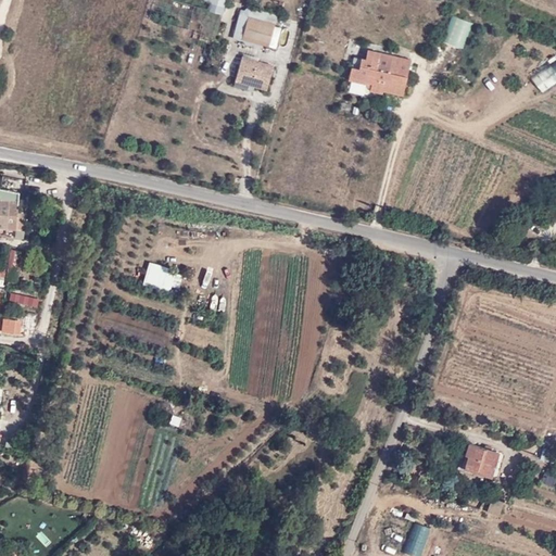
[(227,0),(209,0),(206,8),(224,12),(227,0)]
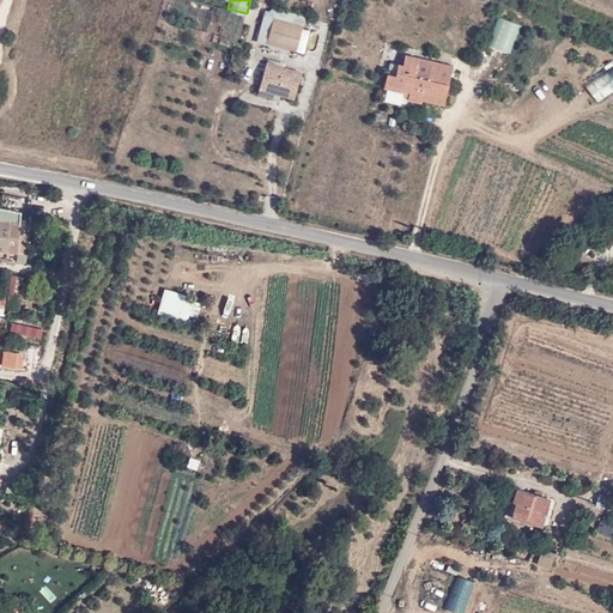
[(498,14),(489,42),(513,53),(523,24),(498,14)]
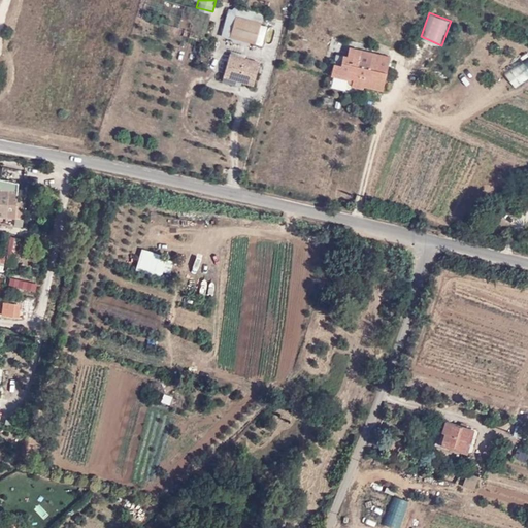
[(236,13),(231,34),(257,41),(262,21),(236,13)]
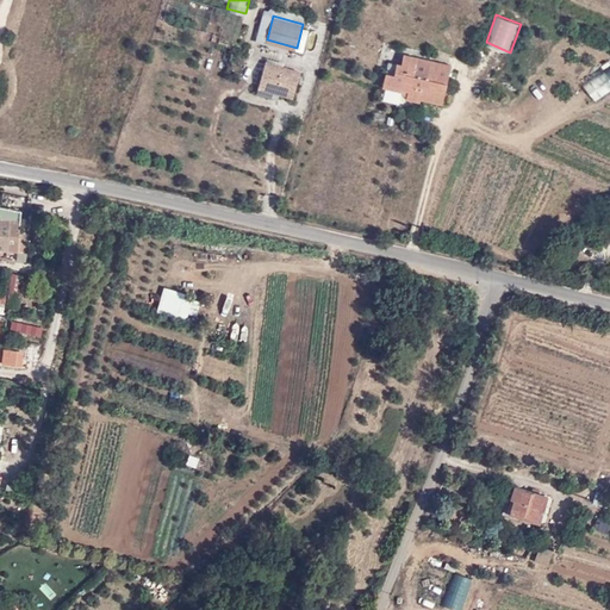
[(419,103),(421,98),(441,103),(450,64),(403,53),(400,62),(396,62),(391,75),(384,74),(381,87),(402,92),(403,89),(406,89),(405,99),(419,103)]
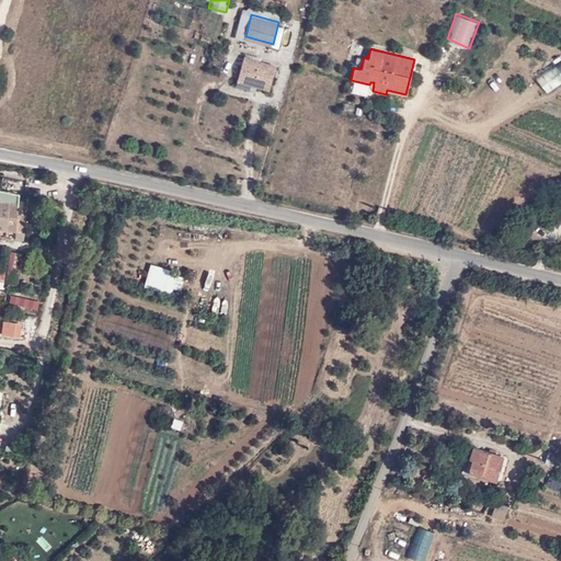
[(276,65),(245,56),(239,80),(256,84),(271,88),(276,65)]
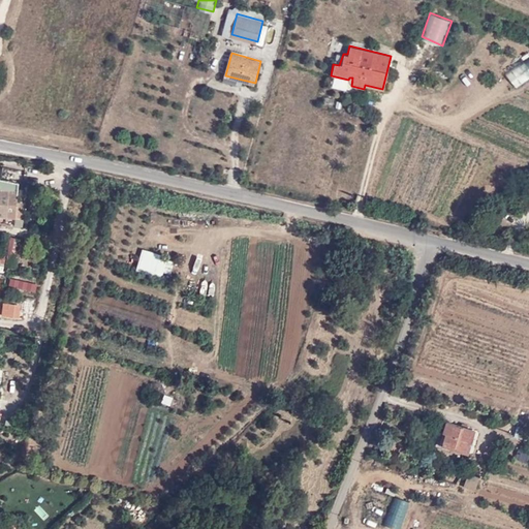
[(0,185),(0,216),(18,218),(20,187),(0,185)]
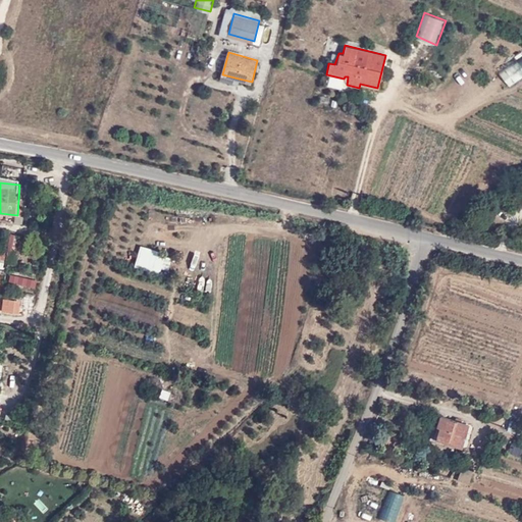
[(171,239),(172,226),(158,225),(156,237),(171,239)]
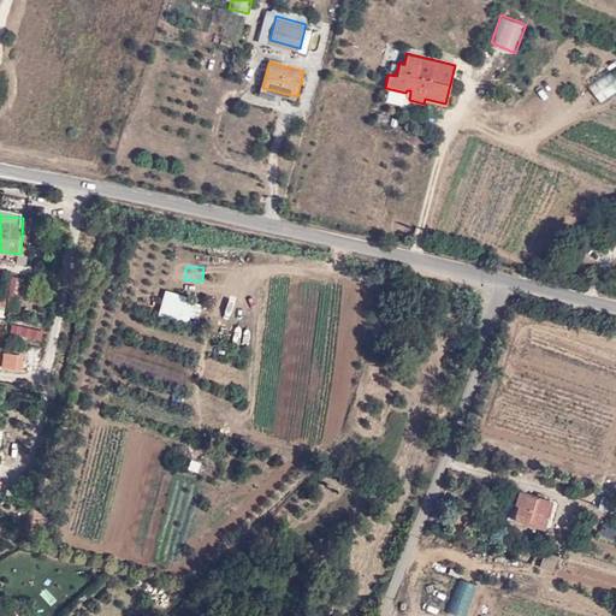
[(23,288),(24,274),(12,274),(12,288),(23,288)]
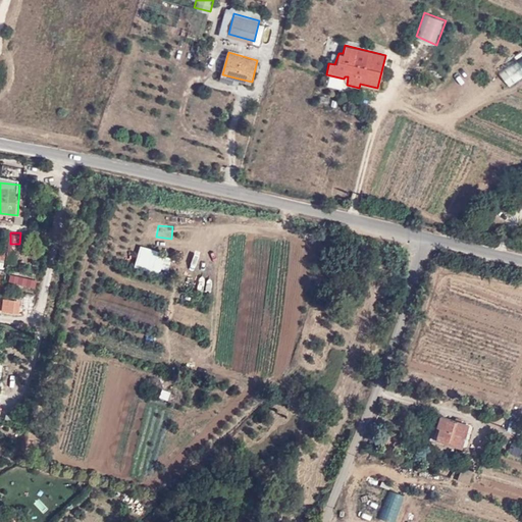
[(38,278),(12,273),(10,281),(36,288),(38,278)]
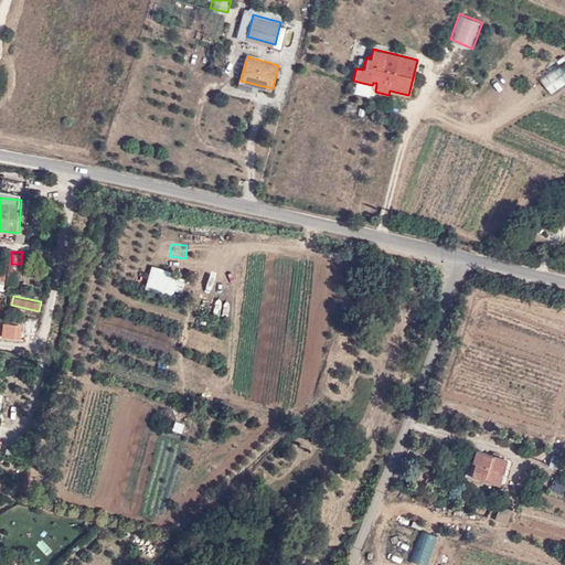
[(28,319),(27,332),(36,333),(38,320),(28,319)]
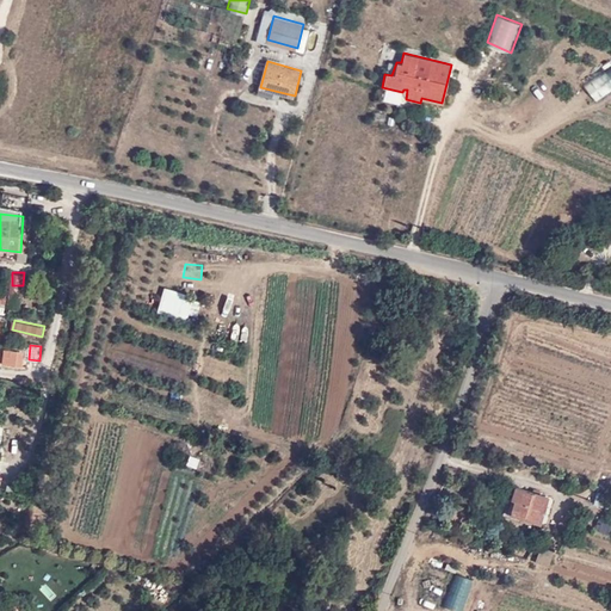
[(25,346),(4,346),(4,363),(25,363),(25,346)]
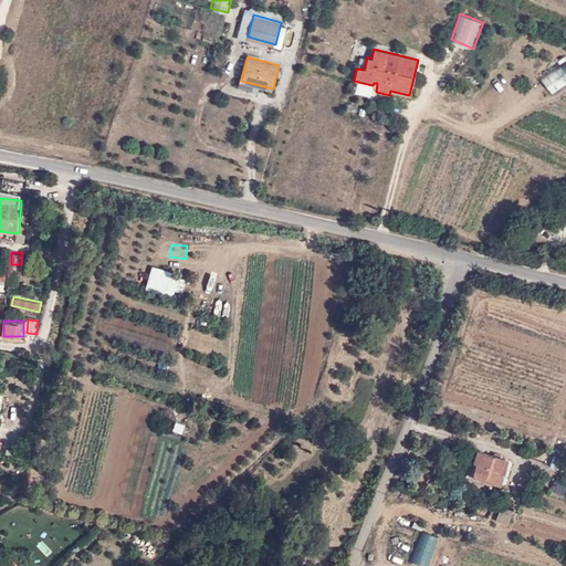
[(475,447),(471,477),(501,485),(506,457),(475,447)]
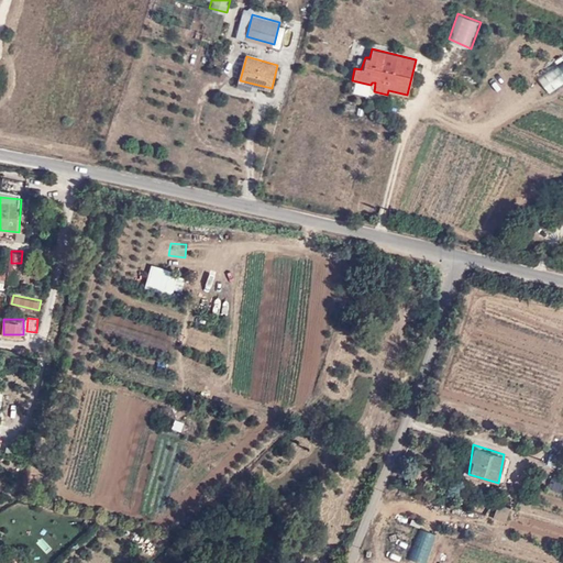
[(562,478),(552,478),(552,492),(562,490),(562,478)]
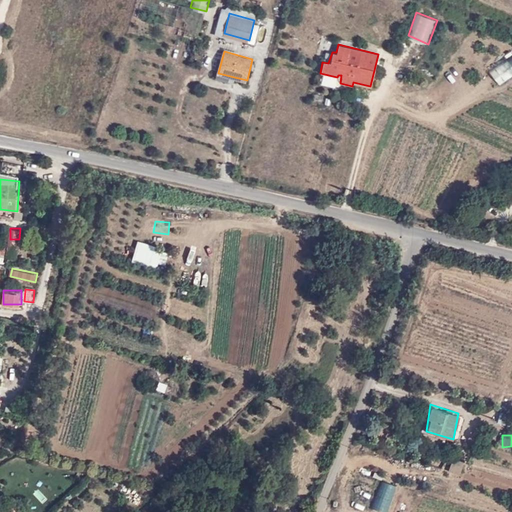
[(455,458),(450,471),(461,474),(465,462),(455,458)]
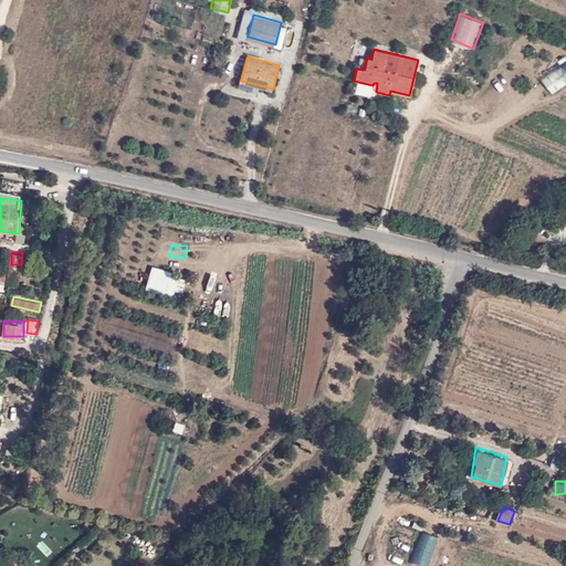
[(44,547),(56,540),(52,533),(40,541),(44,547)]
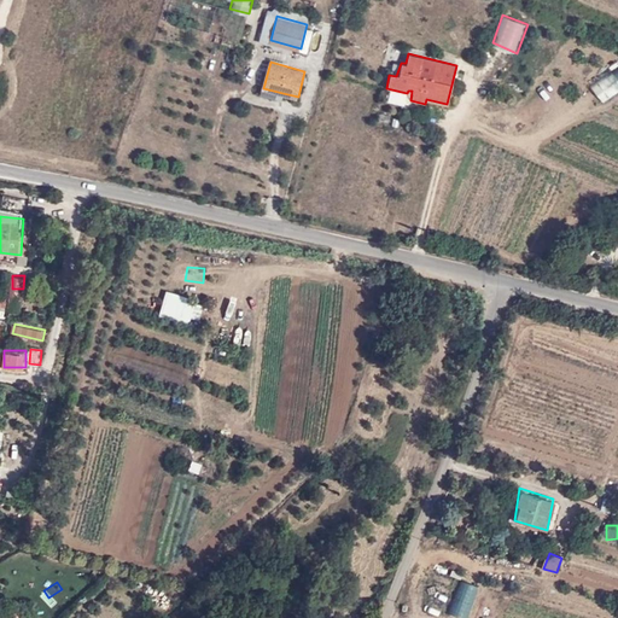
[(522,593),(537,596),(540,588),(523,584),(522,593)]
